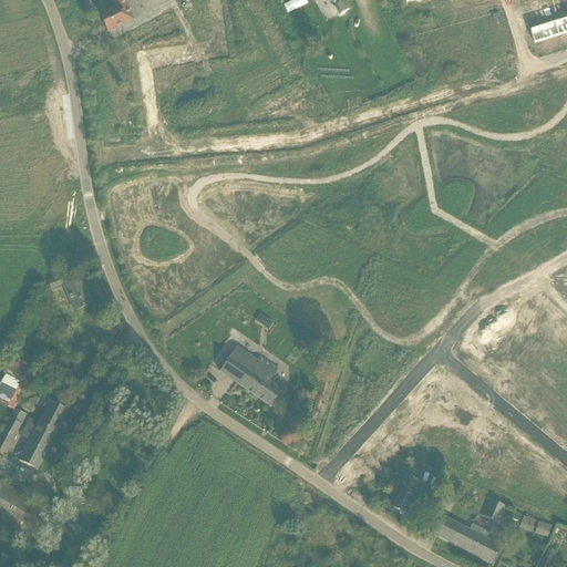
[(110,0),(113,8),(101,12),(104,21),(100,22),(104,31),(133,20),(124,0),(110,0)]
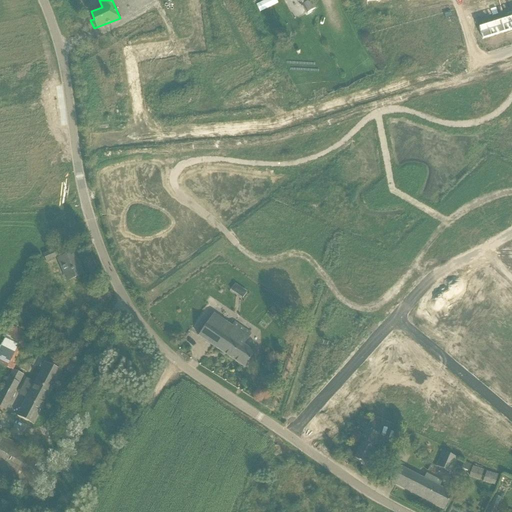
[(397,0),(391,1),(393,14),(399,13),(397,0)]
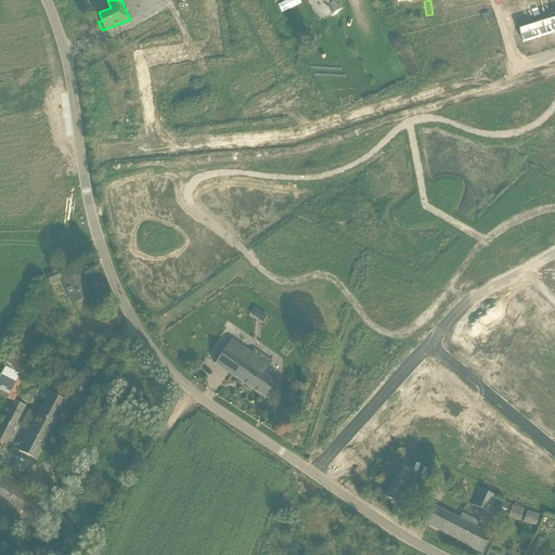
[(433,0),(431,0),(430,0),(433,14),(439,13),(437,0),(433,0)]
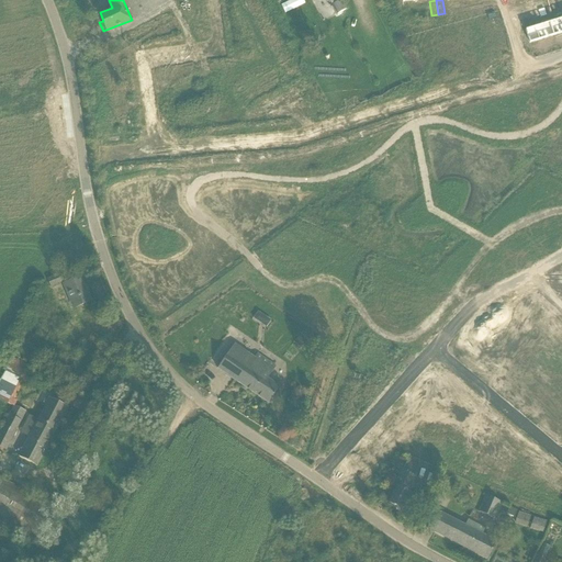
[(517,7),(509,9),(514,22),(521,20),(517,7)]
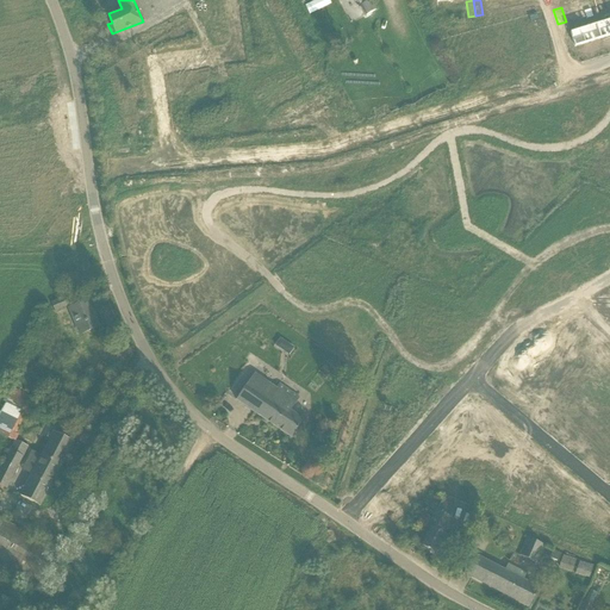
[(599,24),(596,25),(601,39),(603,38),(605,37),(605,38),(609,37),(609,36),(609,20),(608,22),(608,20),(603,23),(599,24)]
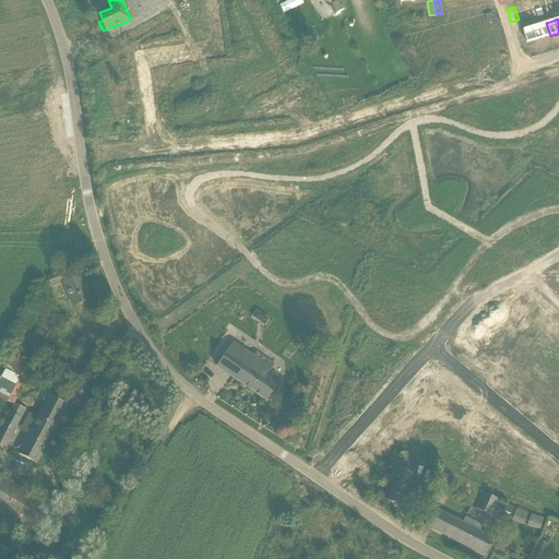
[(527,28),(522,31),(523,35),(525,39),(524,39),(526,44),(527,44),(527,43),(532,42),(538,39),(542,38),(542,39),(545,38),(545,37),(547,37),(550,36),(546,23),(543,24),(538,25),(534,26),(528,28),(527,28)]
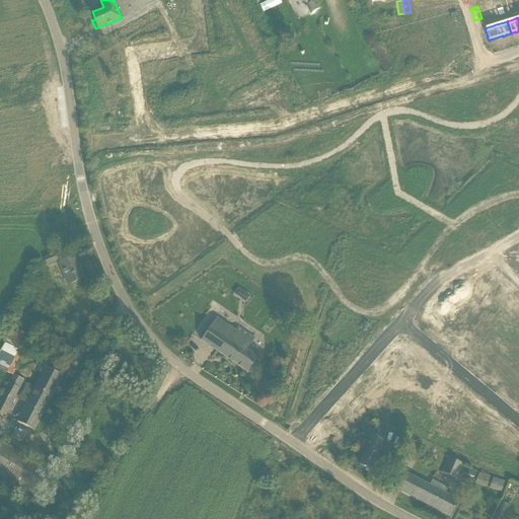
[(47,266),(58,261),(55,252),(44,257),(47,266)]
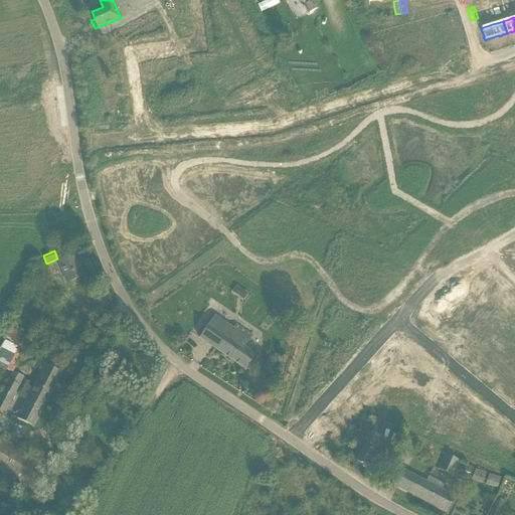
[(67,283),(83,276),(73,253),(58,261),(67,283)]
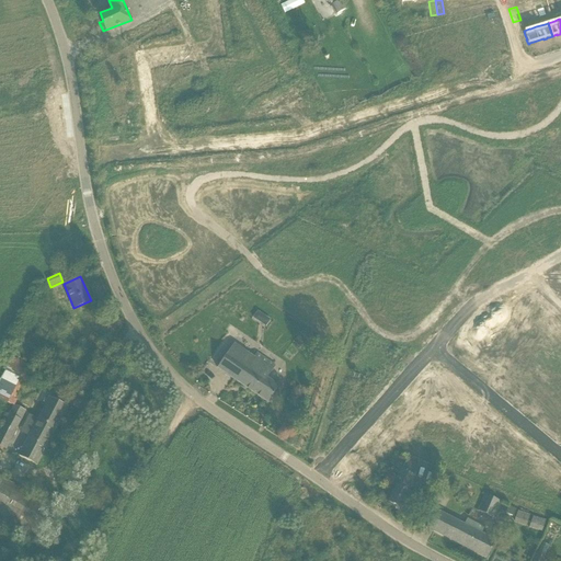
[(264,325),(268,320),(258,311),(253,317),(264,325)]
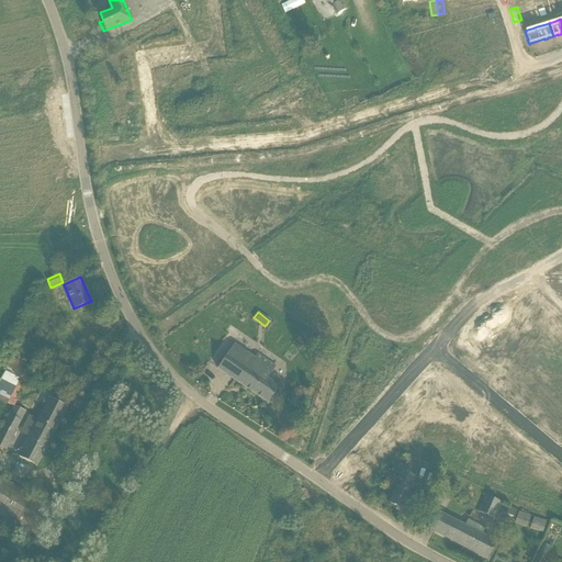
[(266,366),(234,345),(217,369),(268,403),(279,388),(267,379),(274,367),(268,362),(266,366)]
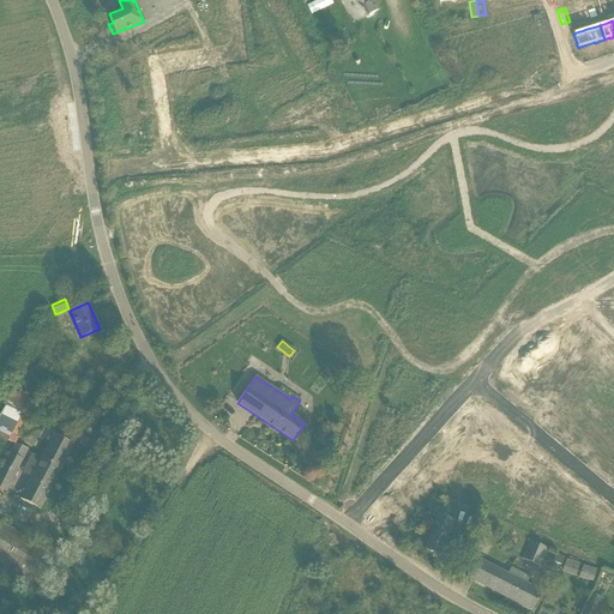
[(613,380),(601,389),(606,397),(611,395),(613,401),(613,380)]
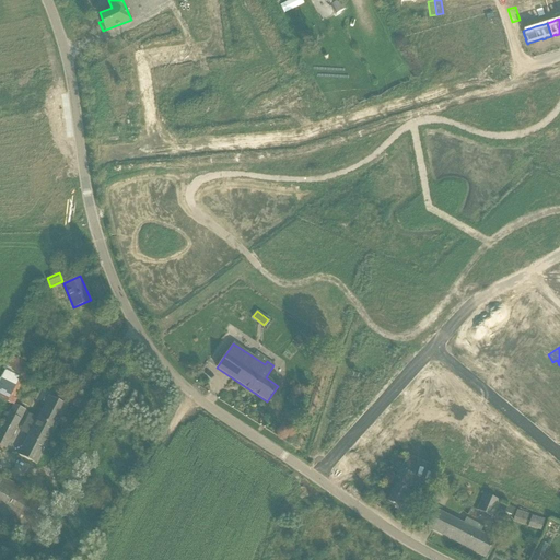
[(0,378),(0,397),(13,404),(0,430),(0,445),(6,448),(26,410),(14,405),(16,400),(13,399),(30,365),(11,358),(0,378)]
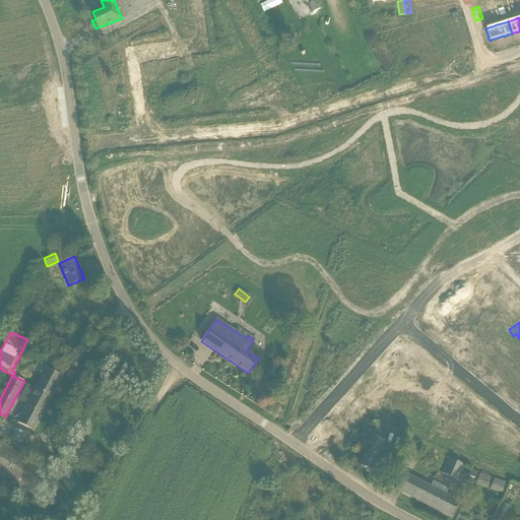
[(35,432),(62,377),(46,368),(16,423),(35,432)]
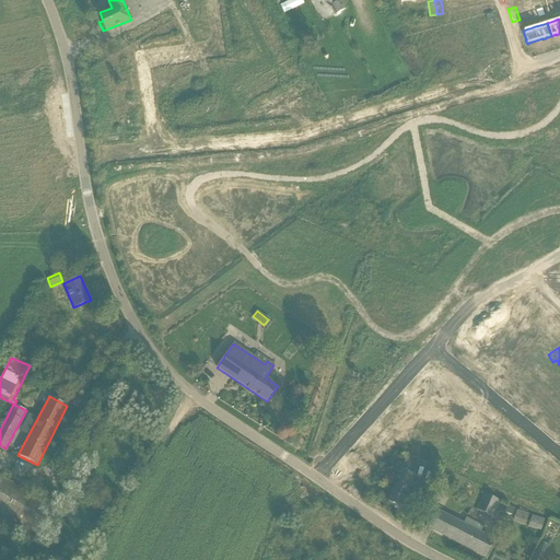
[(559,417),(549,424),(558,438),(559,434),(559,417)]
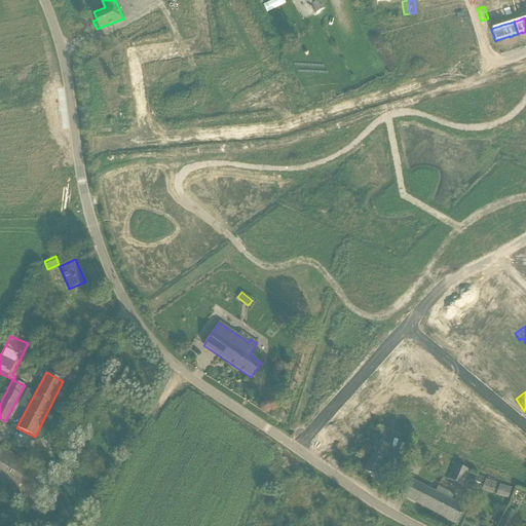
[(68,448),(64,456),(70,459),(73,451),(68,448)]
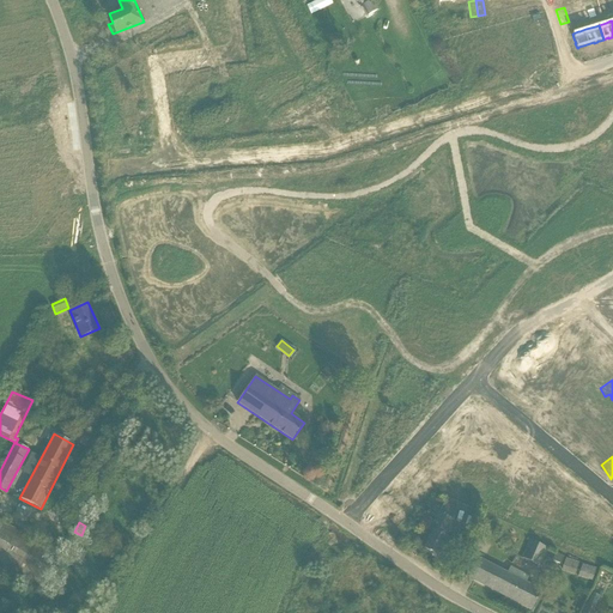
[(539,566),(547,548),(529,540),(522,558),(539,566)]
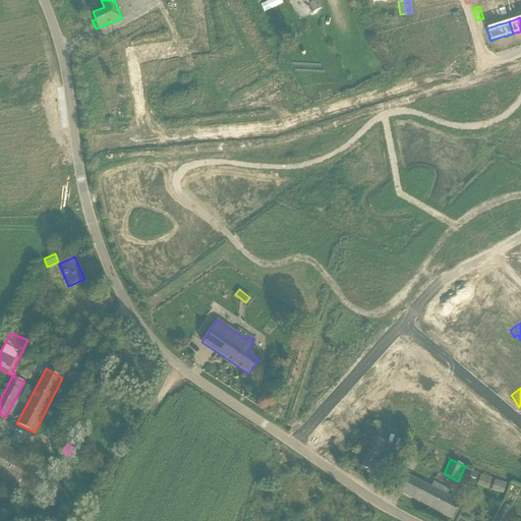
[(476,479),(479,473),(472,470),(469,476),(476,479)]
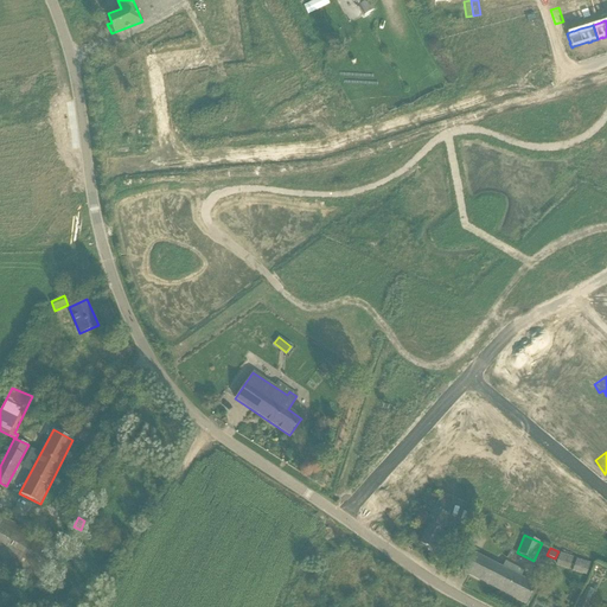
[(471,551),(461,570),(526,605),(536,586),(521,577),(524,572),(505,562),(502,568),(471,551)]
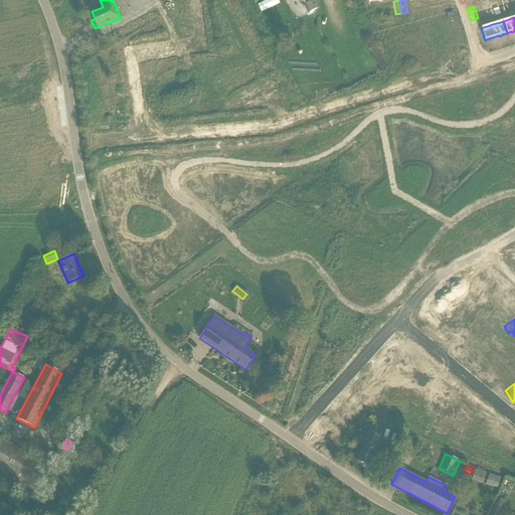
[(484,484),(486,473),(475,469),(472,480),(484,484)]
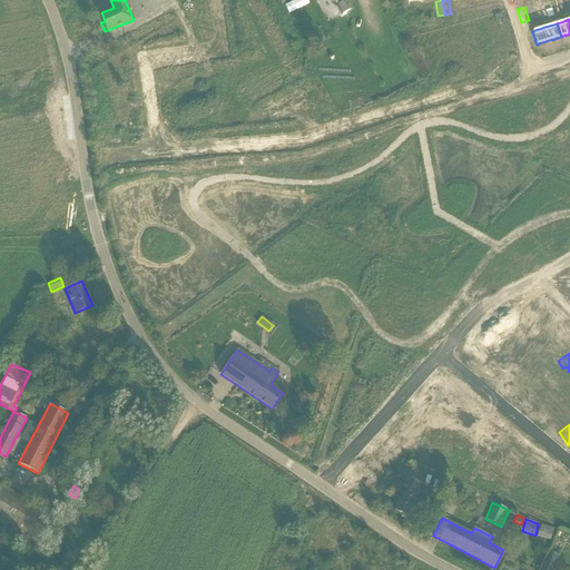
[(551,541),(554,529),(541,524),(538,537),(551,541)]
